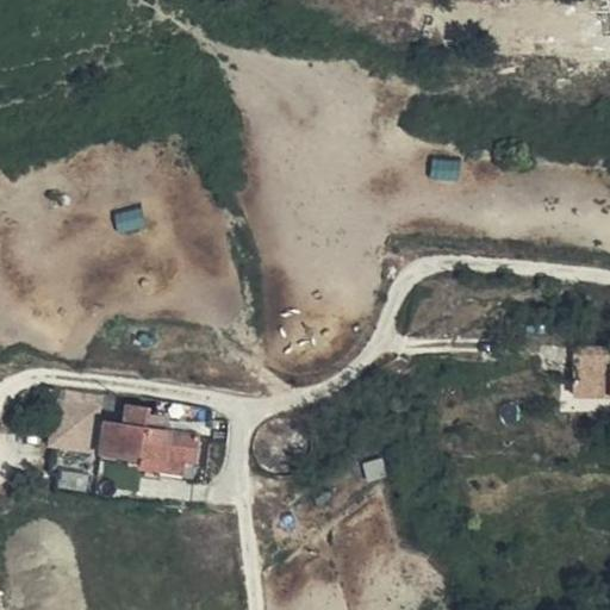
[(609,347),(576,348),(574,394),(609,394),(609,347)]
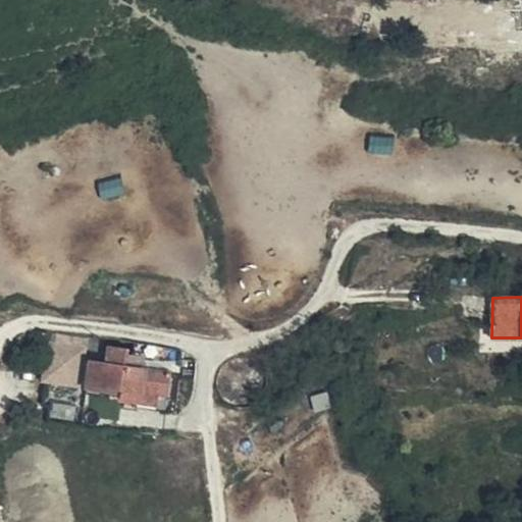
[(85,353),(86,338),(54,333),(52,340),(41,337),(38,353),(51,355),(50,364),(75,368),(77,351),(85,353)]
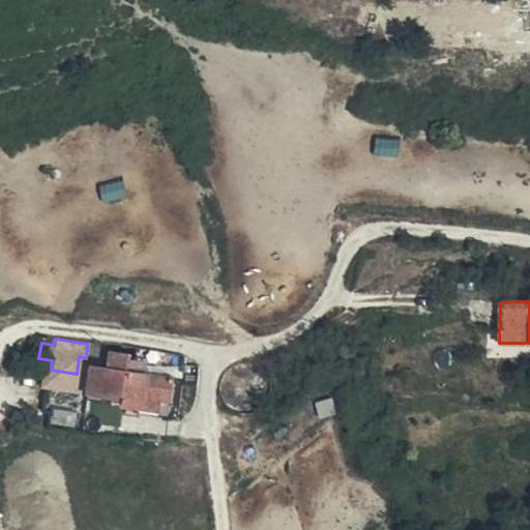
[(130,371),(131,361),(133,355),(111,352),(109,367),(93,366),(90,392),(122,398),(121,405),(169,412),(174,377),(146,373),(130,371)]
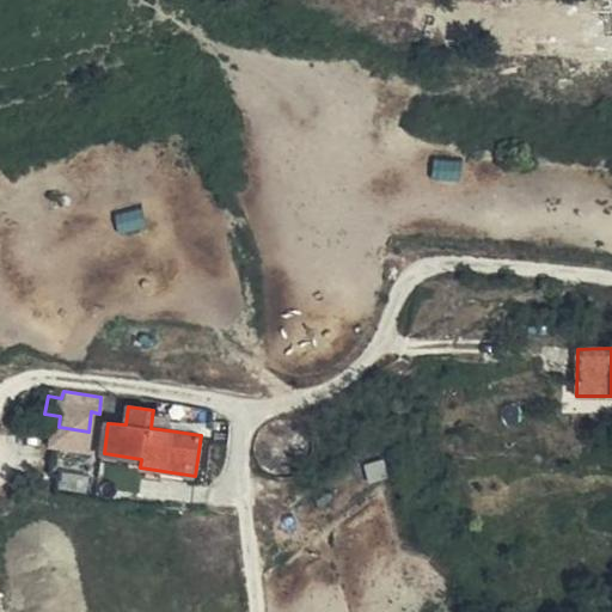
[(170,420),(152,417),(151,428),(169,430),(170,420)]
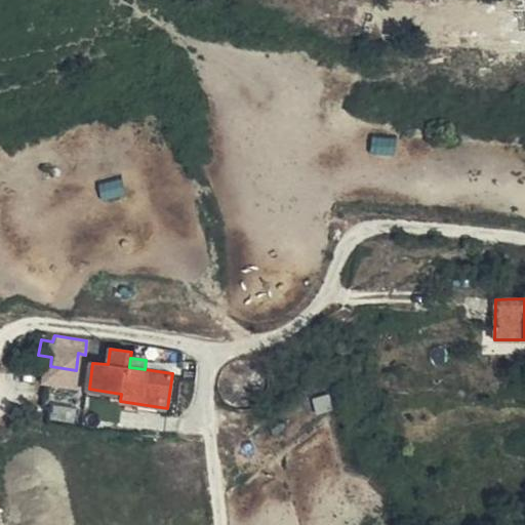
[(47,425),(74,428),(76,409),(49,406),(47,425)]
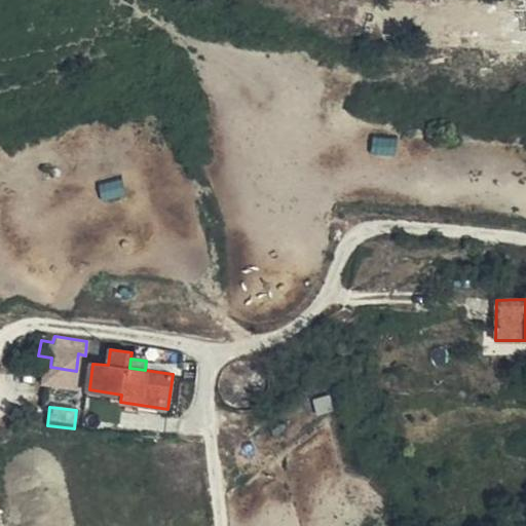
All buildings are outlined.
